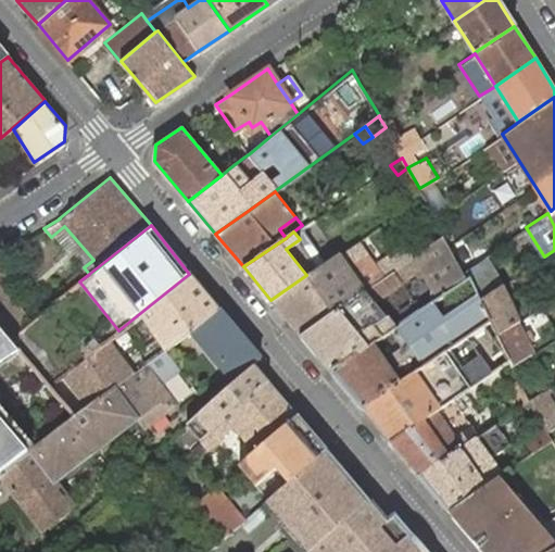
[(270,300),(300,334),(337,309),(365,289),(382,277),(393,270),(405,261),(399,251),(376,267),(362,248),(368,243),(363,236),(356,240),(347,248),(339,253),(306,275),(270,300)]
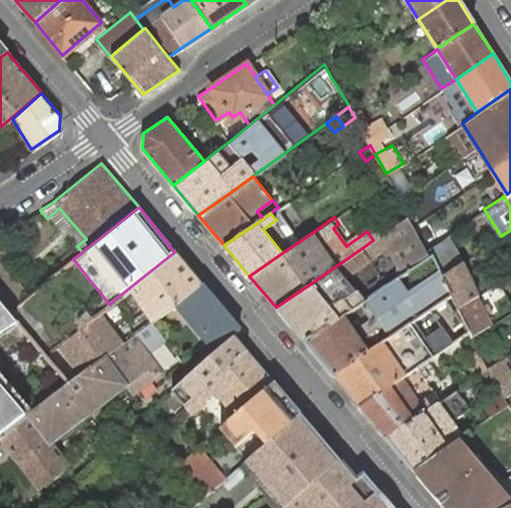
[(388,244),(404,272),(428,256),(424,248),(407,217),(382,234),(373,240),(362,248),(368,257),(388,244)]
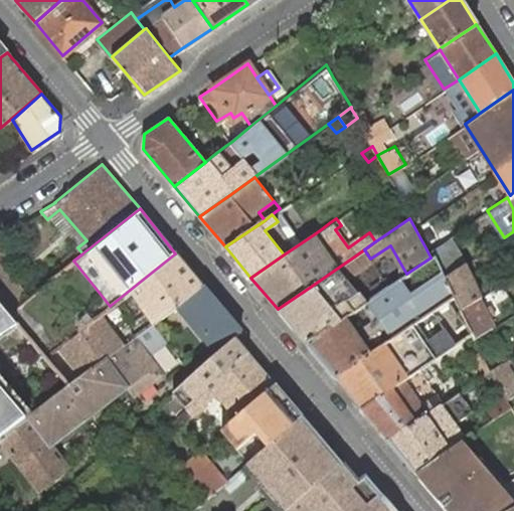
[(444,239),(448,246),(462,238),(458,230),(444,239)]
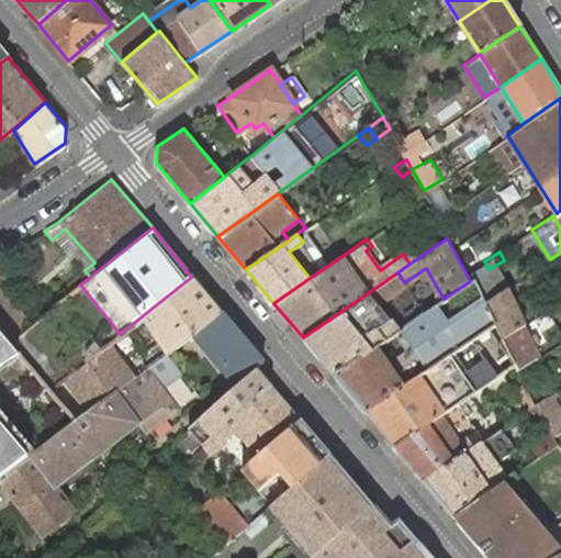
[(0,328),(10,342),(31,324),(0,288),(0,283),(12,275),(0,258),(0,328)]
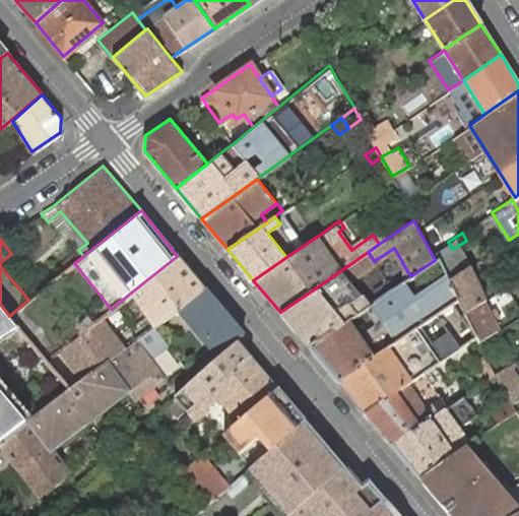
[(438,258),(448,278),(464,268),(452,249),(448,242),(436,250),(438,258)]
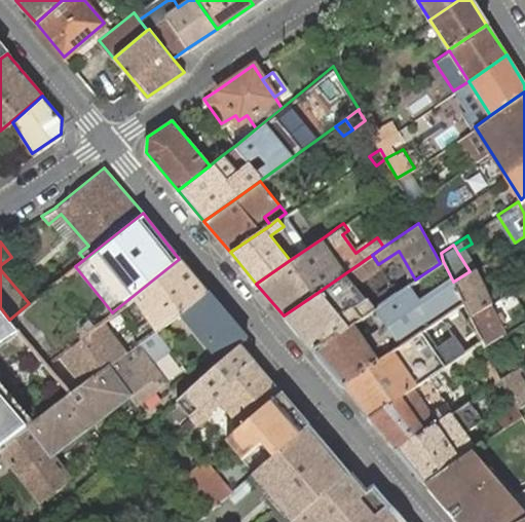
[(284,315),(312,349),(347,326),(350,324),(373,308),(352,283),(379,264),(378,264),(372,255),(362,262),(345,273),(319,292),(284,315)]
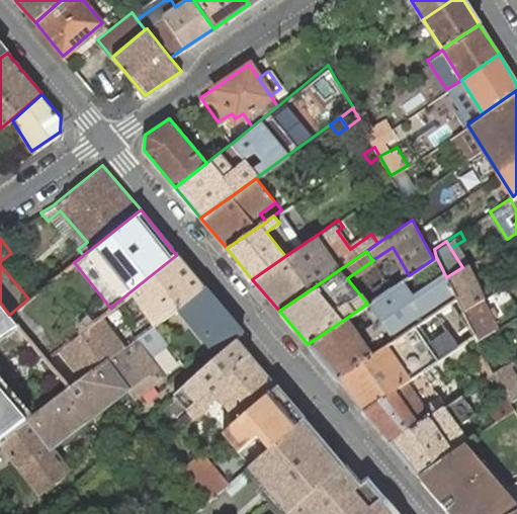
[(137,297),(154,323),(175,307),(204,282),(176,255),(133,291),(137,297)]
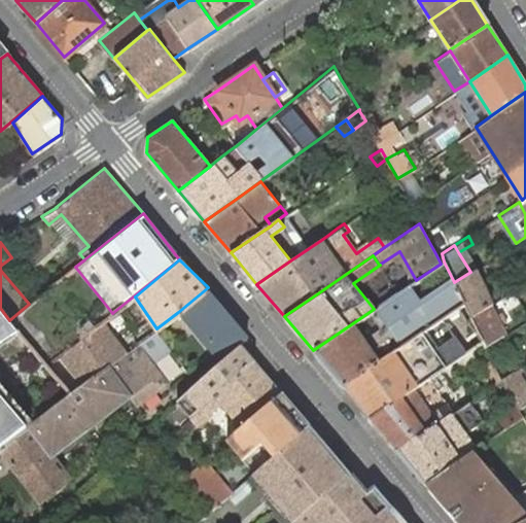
[(463,302),(454,282),(444,262),(441,264),(416,280),(375,308),(374,309),(351,324),(348,326),(313,350),(343,385),(377,361),(370,351),(392,335),(399,346),(463,302)]
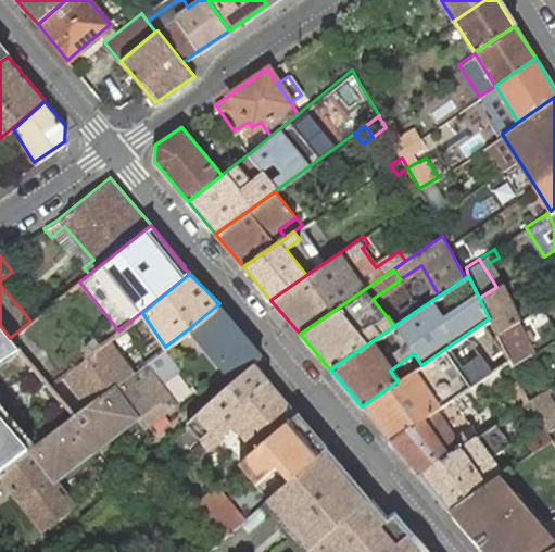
[(496,287),(479,298),(489,318),(496,333),(516,320),(518,318),(501,284),(496,287)]
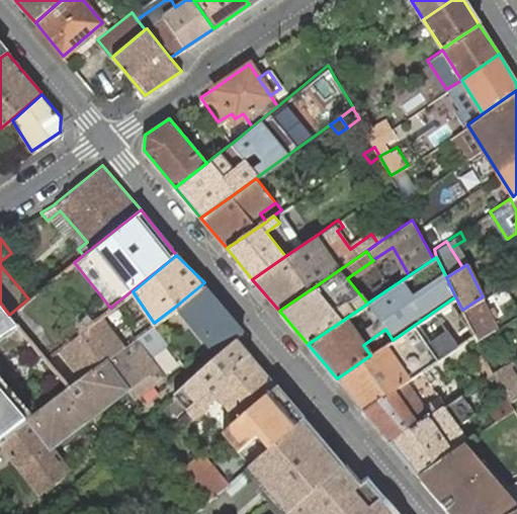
[(175,307),(216,354),(245,330),(204,282),(175,307)]
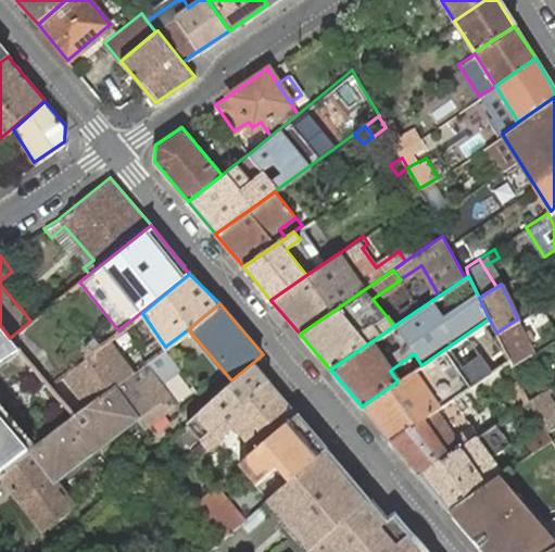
[(496,333),(489,318),(421,365),(413,371),(398,381),(362,406),(389,440),(420,419),(434,410),(452,397),(458,392),(508,358),(496,333)]
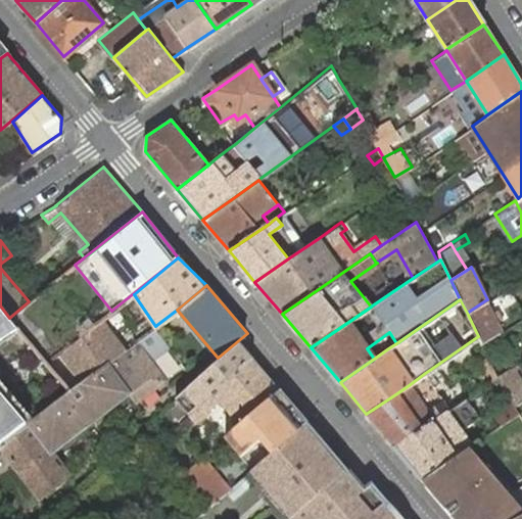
[(500,330),(485,300),(467,313),(478,336),(480,342),(489,336),(500,330)]
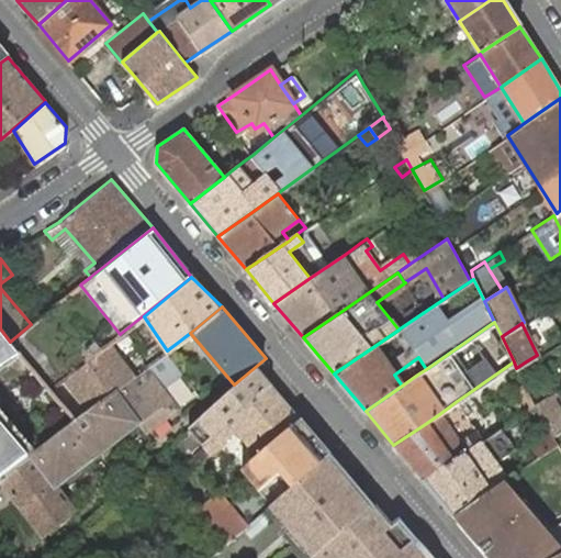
[(0,476),(75,420),(64,405),(56,395),(49,388),(10,342),(0,328),(0,476)]
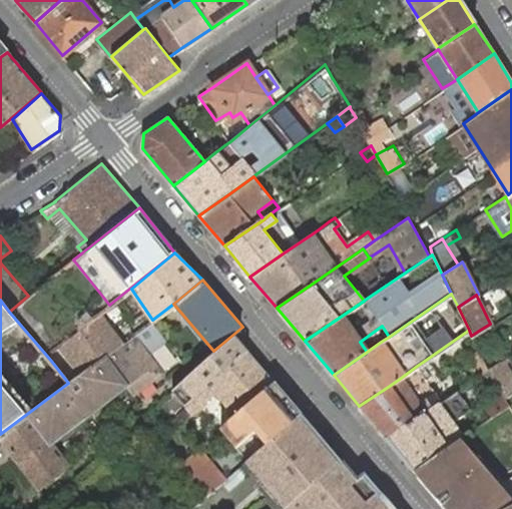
[(58,370),(68,383),(80,374),(109,352),(122,342),(104,318),(100,312),(58,345),(45,354),(51,361),(63,351),(70,361),(58,370)]
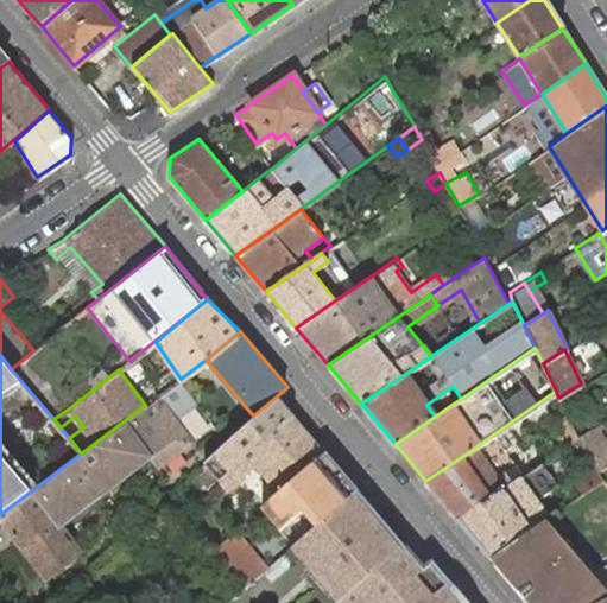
[(81,454),(0,514),(0,519),(43,576),(78,548),(67,533),(71,529),(64,520),(156,450),(162,458),(191,436),(177,418),(198,401),(181,378),(145,405),(130,417),(95,443),(81,454)]
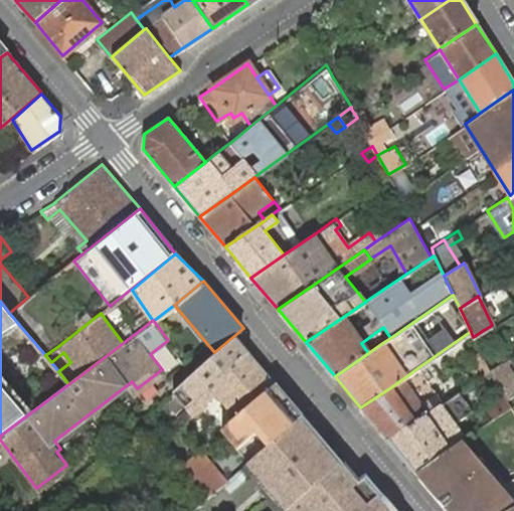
[(248,352),(235,337),(214,352),(172,391),(185,405),(209,385),(248,352)]
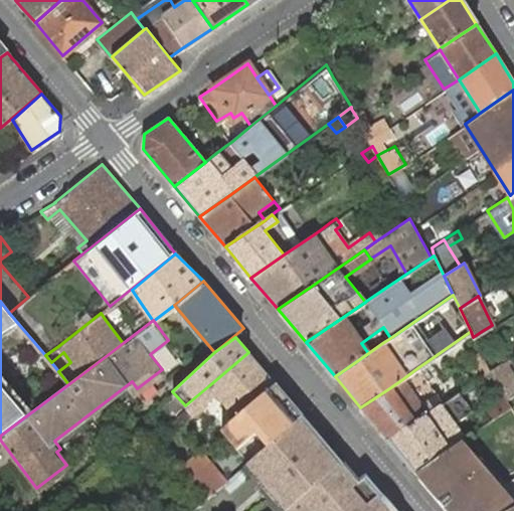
[(481,374),(489,369),(480,351),(469,358),(481,374)]
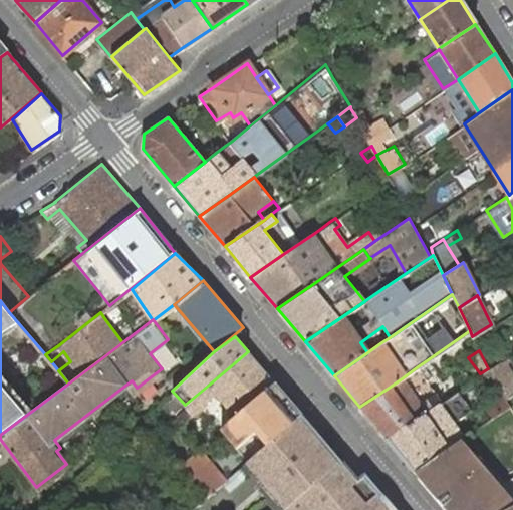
[(275,383),(248,351),(209,385),(185,405),(190,412),(215,391),(236,415),(275,383)]
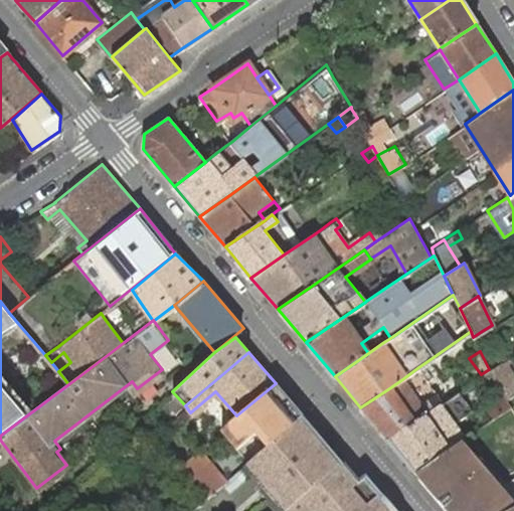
[(513,391),(513,381),(501,361),(489,369),(505,397),(513,391)]
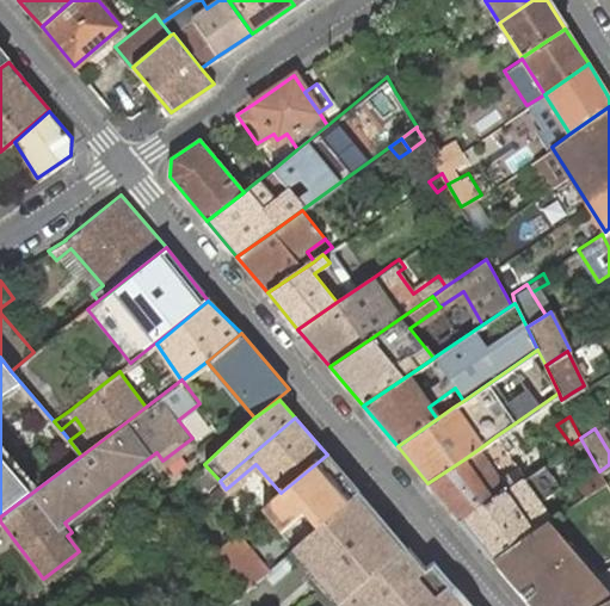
[(427,483),(460,521),(490,500),(500,493),(505,489),(511,486),(523,477),(525,476),(518,465),(497,436),(478,450),(462,461),(427,483)]
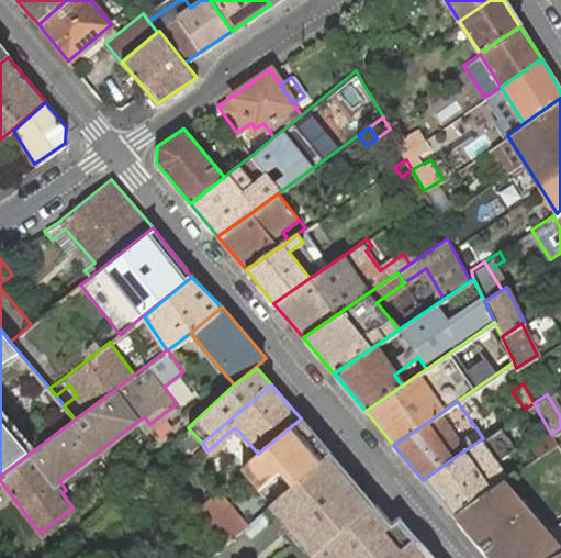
[(279,470),(291,484),(328,454),(301,419),(258,454),(242,468),(258,488),(279,470)]
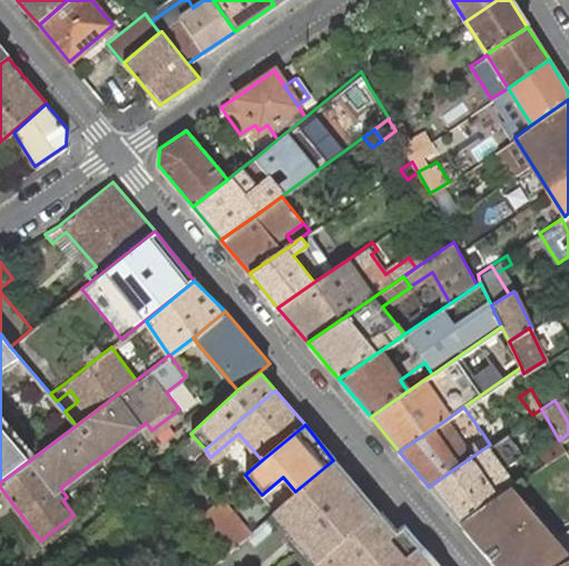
[(522,454),(508,432),(490,445),(488,446),(477,454),(471,457),(467,460),(457,467),(429,487),(458,520),(493,496),(510,485),(513,482),(502,467),(522,454)]
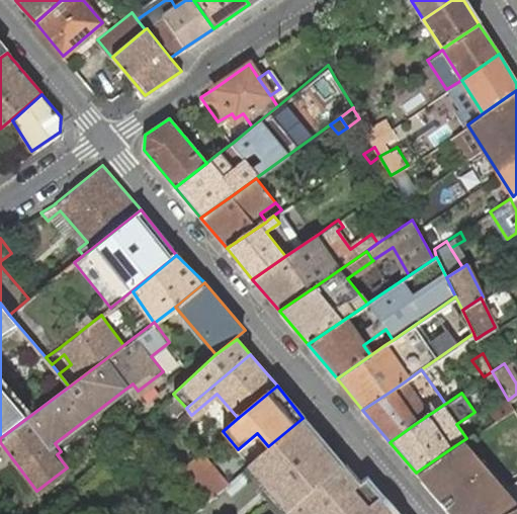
[(344,465),(303,418),(246,466),(286,513),(344,465)]
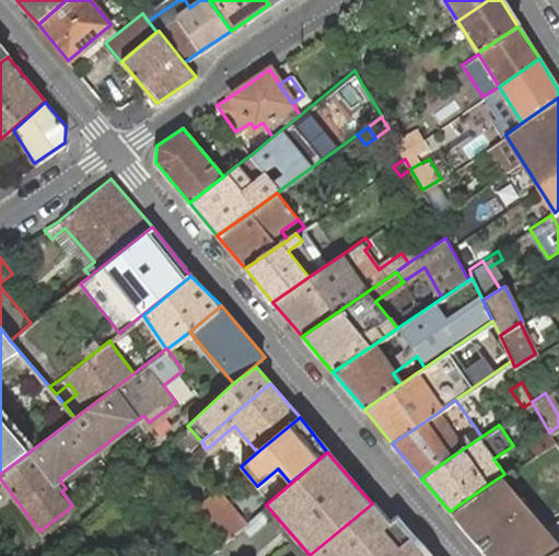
[(151,458),(144,462),(150,468),(155,464),(151,458)]
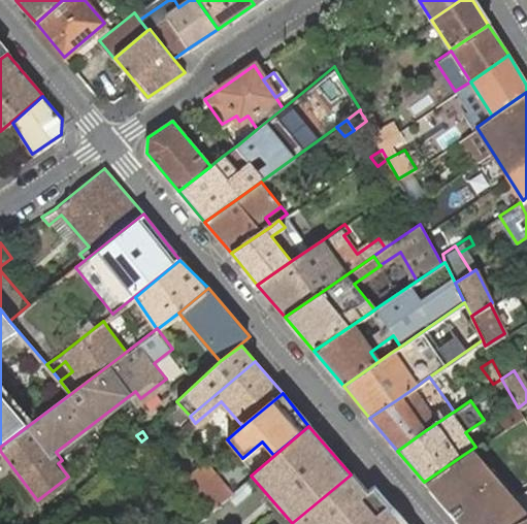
[(242,458),(255,471),(273,455),(262,441),(242,458)]
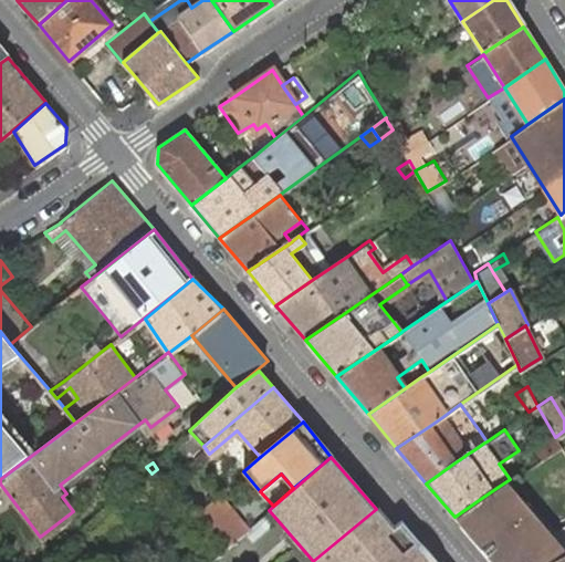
[(564,561),(564,551),(506,481),(490,492),(454,517),(492,561),(564,561)]
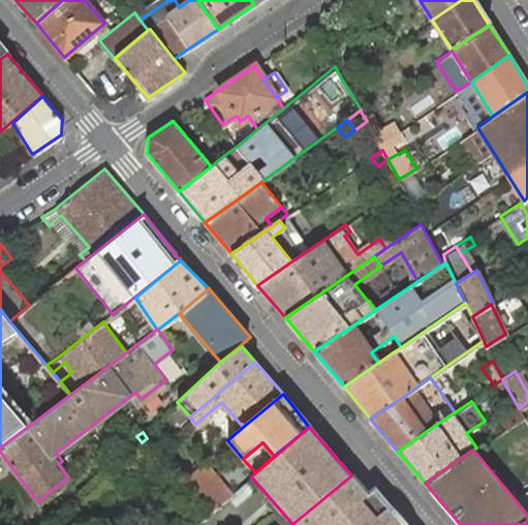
[(182,480),(210,512),(221,501),(193,468),(182,480)]
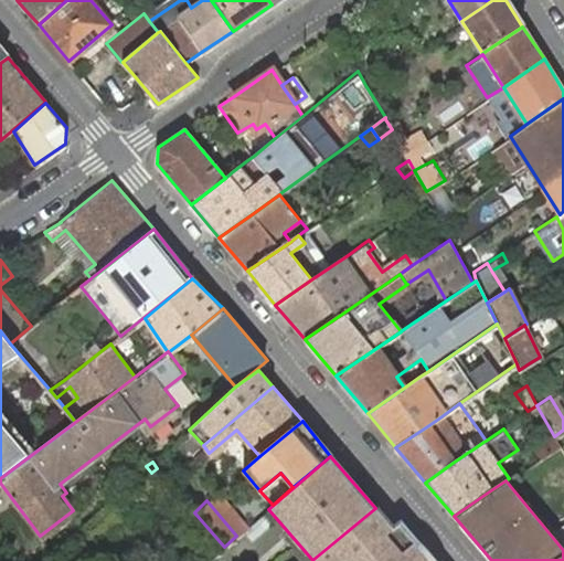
[(432,560),(400,522),(393,528),(375,508),(337,540),(327,549),(312,560),(432,560)]
